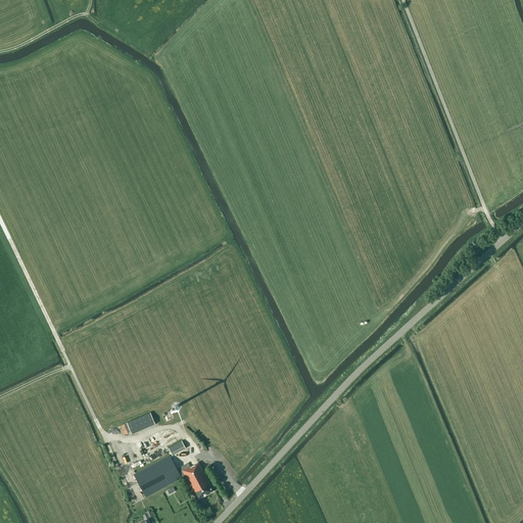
[(155,424),(149,413),(127,425),(133,436),(155,424)]
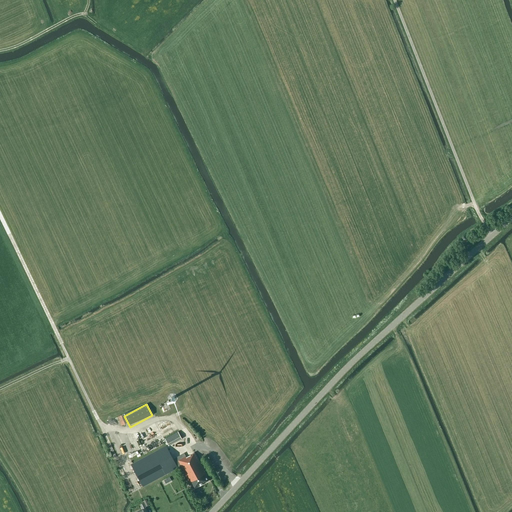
[(178,432),(165,439),(168,446),(182,439),(178,432)]
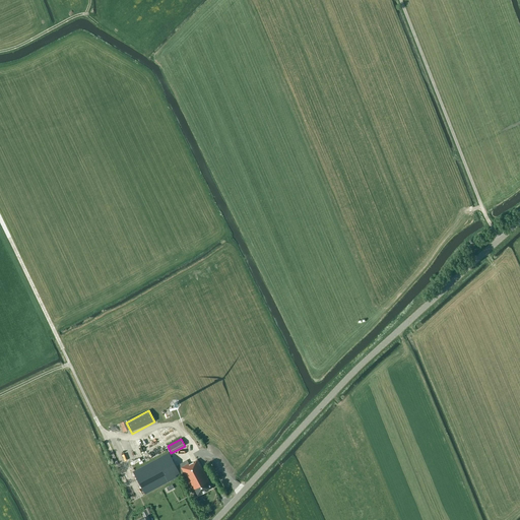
[(160,441),(140,449),(146,462),(161,455),(161,454),(167,452),(164,445),(163,445),(160,441)]
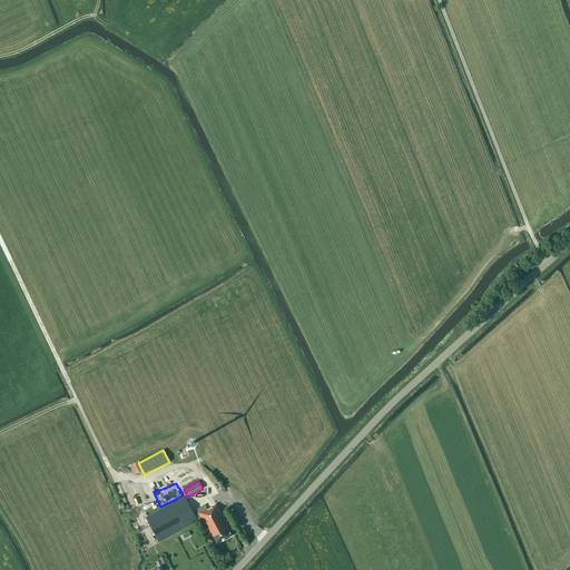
[(207,488),(212,498),(218,494),(213,484),(207,488)]
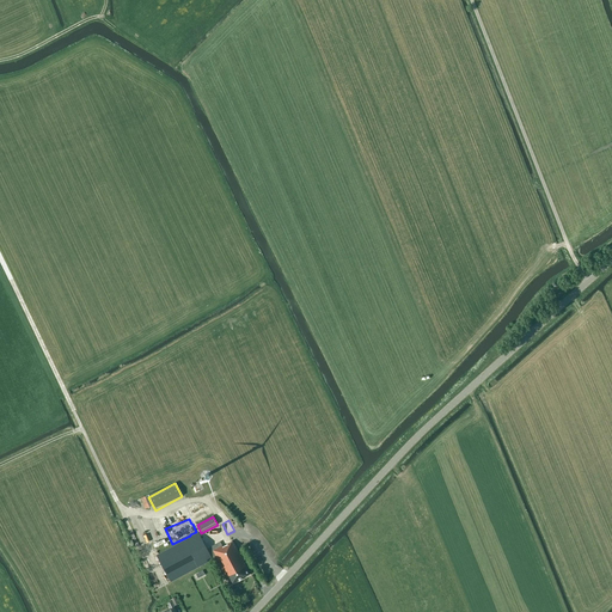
[(231,585),(250,575),(244,564),(245,563),(233,540),(227,544),(226,543),(218,548),(216,545),(212,548),(210,546),(207,549),(199,533),(171,548),(157,556),(171,582),(185,574),(216,557),(231,585)]
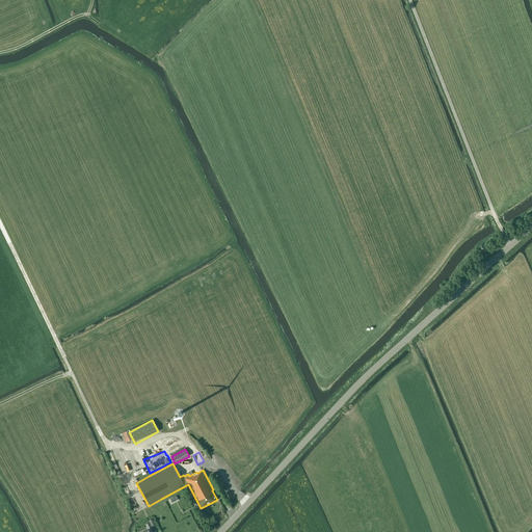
[(152,528),(150,524),(149,523),(145,525),(148,530),(145,531),(143,531),(153,531),(152,528)]
